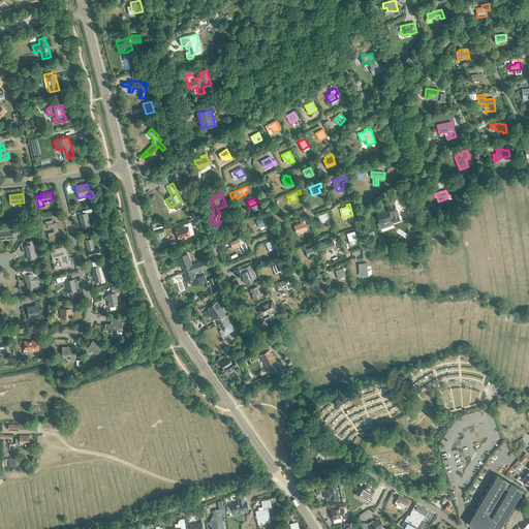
[(80,215),(83,229),(90,227),(87,213),(92,212),(91,209),(83,211),(84,214),(80,215)]
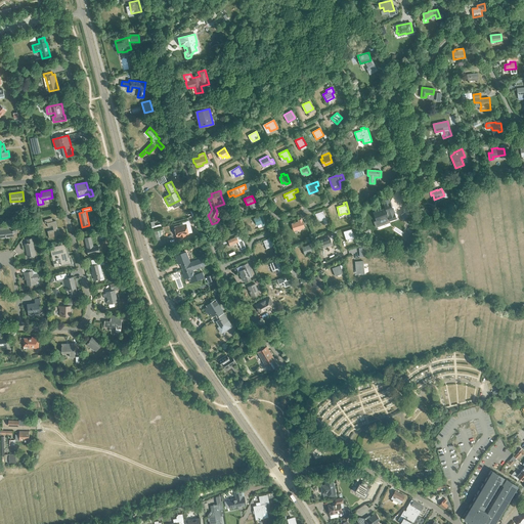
[(393,209),(387,212),(386,208),(374,213),(377,221),(389,217),(389,219),(396,216),(393,209)]
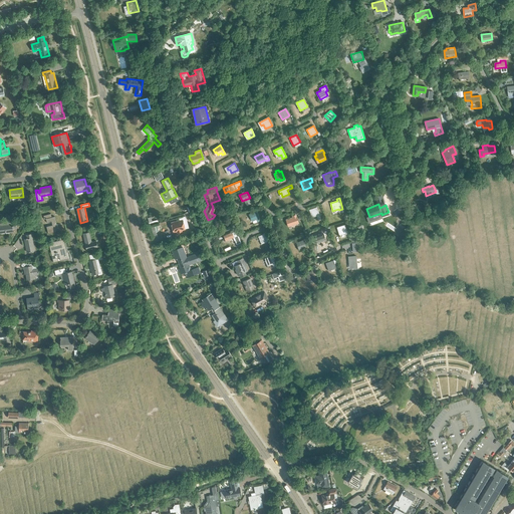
[(318,220),(321,219),(316,207),(308,210),(311,218),(316,216),(318,220)]
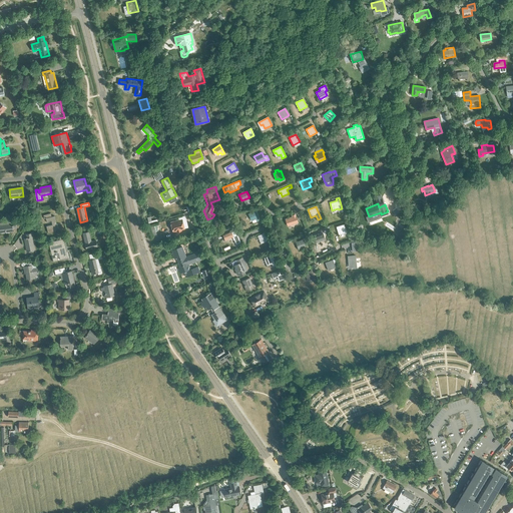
[(257,221),(261,220),(255,210),(248,214),(251,220),(255,218),(257,221)]
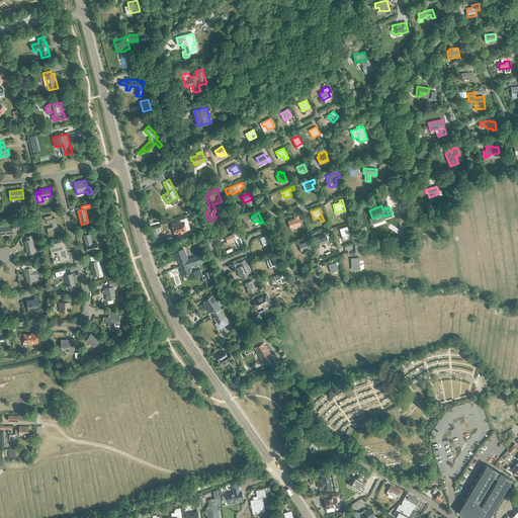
[(55,219),(53,219),(52,216),(45,218),(45,221),(47,221),(48,224),(52,223),(53,227),(47,229),(49,235),(57,233),(56,229),(58,229),(55,219)]
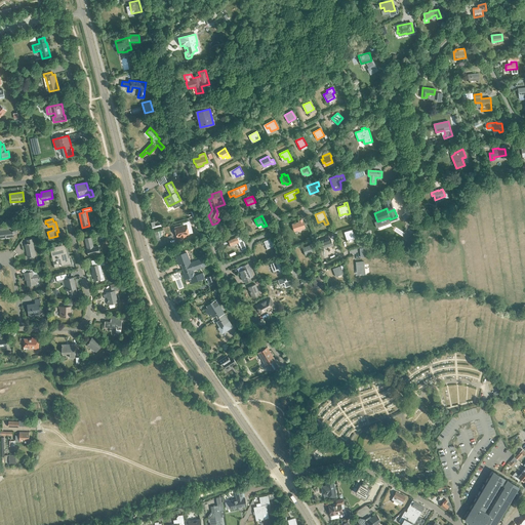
[(184,225),(174,228),(177,237),(183,236),(183,237),(187,236),(187,235),(189,234),(190,234),(188,227),(191,226),(190,220),(183,223),(184,225)]
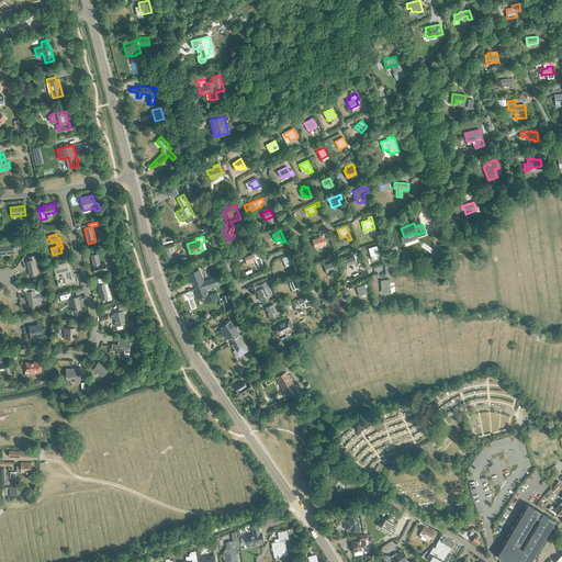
[(315,239),(318,247),(326,244),(324,236),(315,239)]
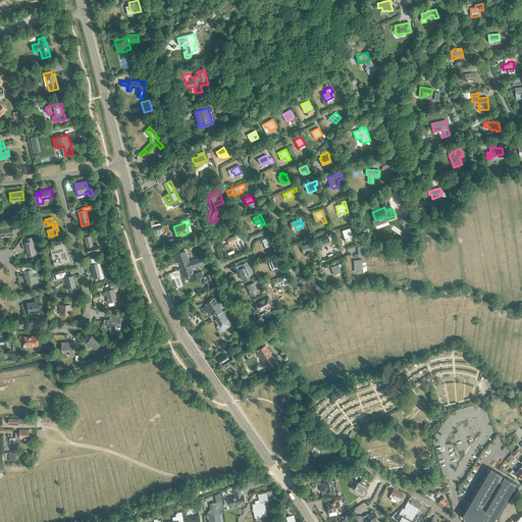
[(12,232),(16,231),(15,225),(11,225),(0,226),(0,237),(13,236),(12,232)]
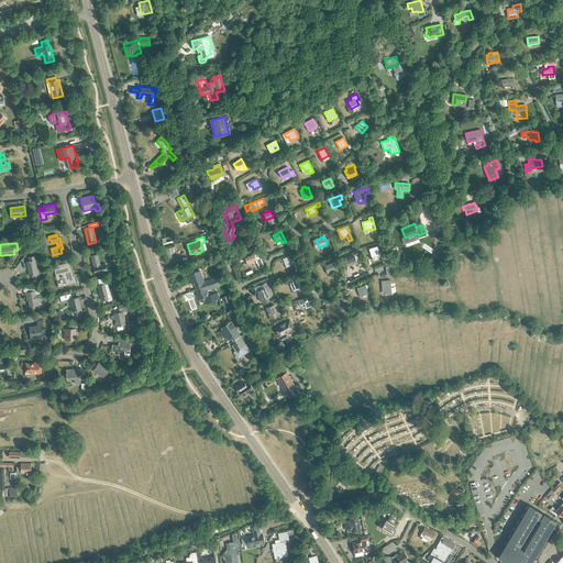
[(368,249),(372,257),(381,255),(377,246),(368,249)]
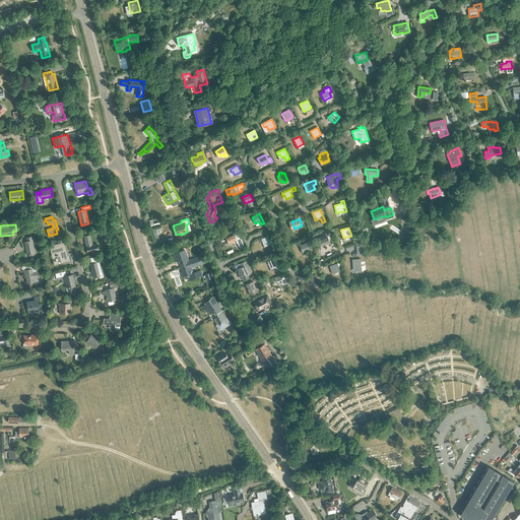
[(225,237),(229,243),(239,239),(236,233),(225,237)]
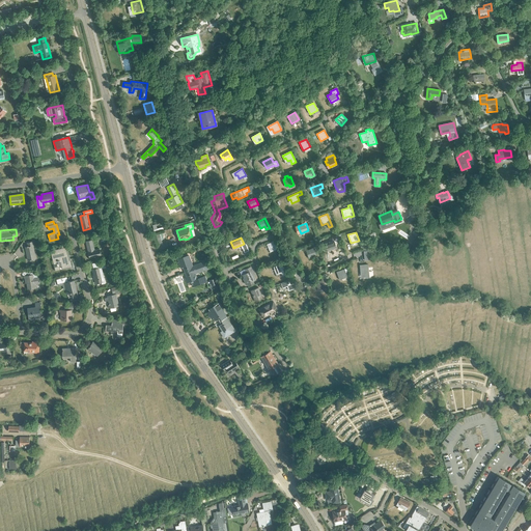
[(86,242),(89,256),(95,254),(92,240),(86,242)]
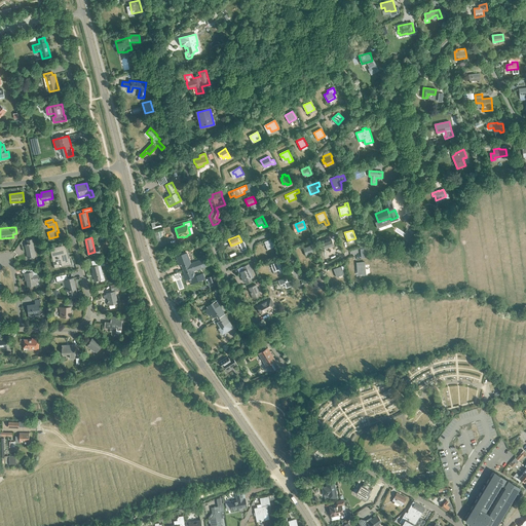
[(264,241),(267,250),(275,247),(272,238),(264,241)]
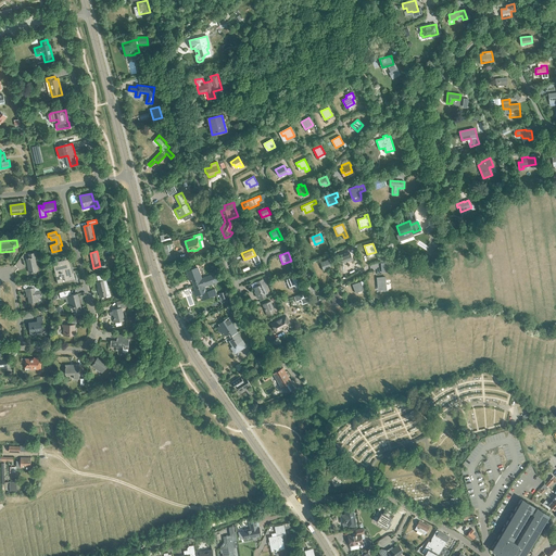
[(353,258),(351,252),(340,255),(342,262),(353,258)]
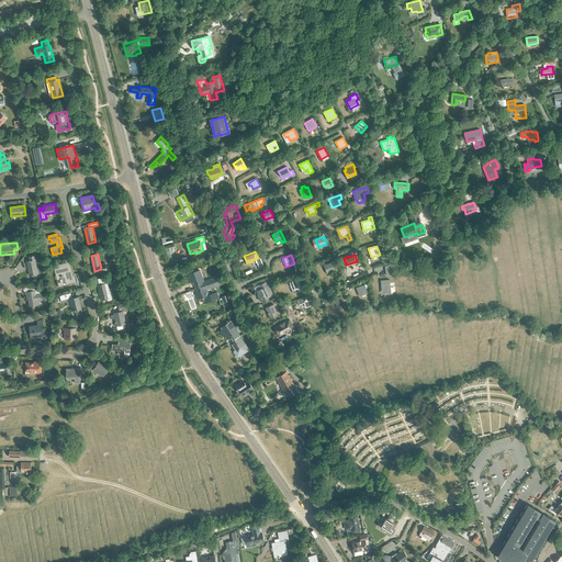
[(26,261),(30,276),(38,274),(35,260),(36,260),(35,256),(29,257),(30,261),(26,261)]
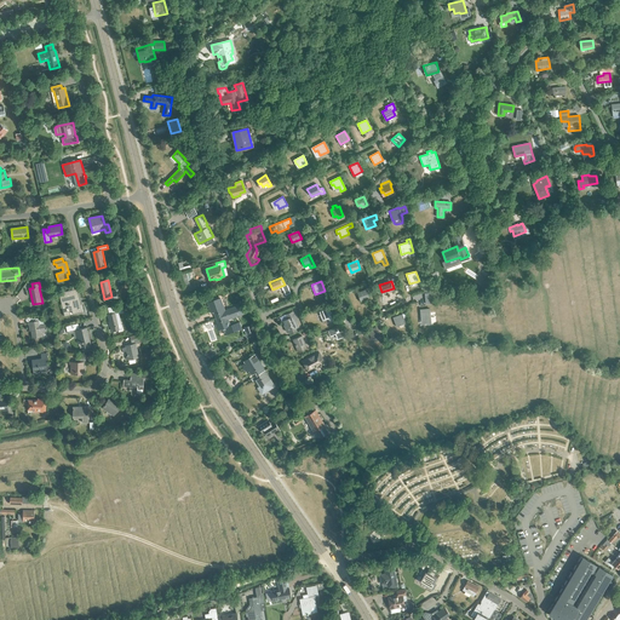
[(76,288),(58,293),(61,300),(65,299),(69,310),(73,310),(73,314),(81,313),(80,305),(79,303),(78,303),(78,300),(79,300),(76,288)]
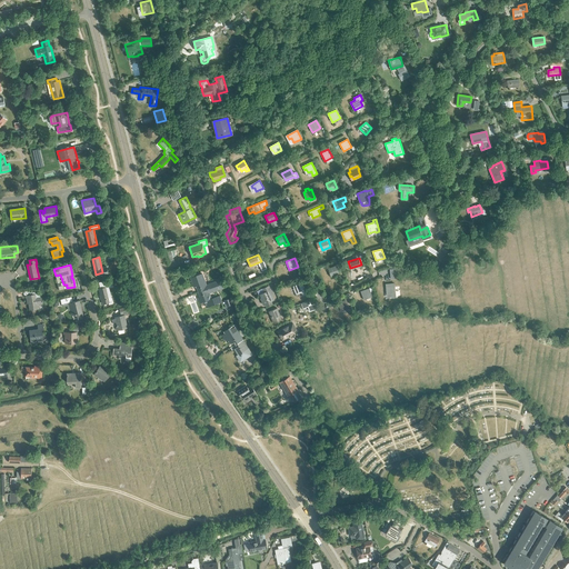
[(328,269),(330,277),(339,273),(336,266),(328,269)]
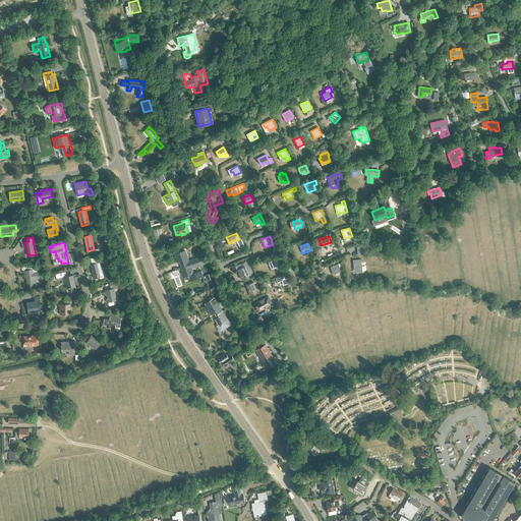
[(181,268),(197,262),(196,257),(188,261),(186,255),(176,259),(177,264),(180,264),(181,268)]
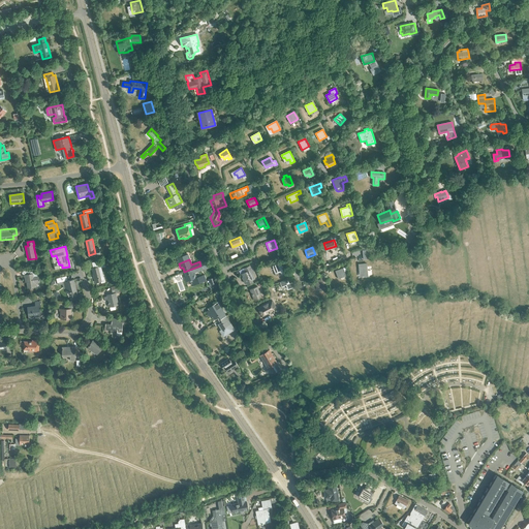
[(272,266),(275,274),(283,271),(280,262),(272,266)]
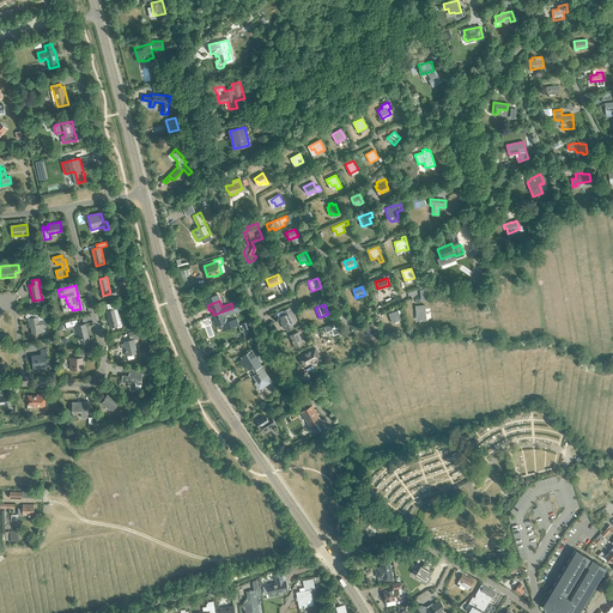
[(120,320),(117,321),(114,309),(116,309),(115,305),(107,308),(108,311),(107,311),(111,328),(117,327),(117,328),(122,327),(120,320)]
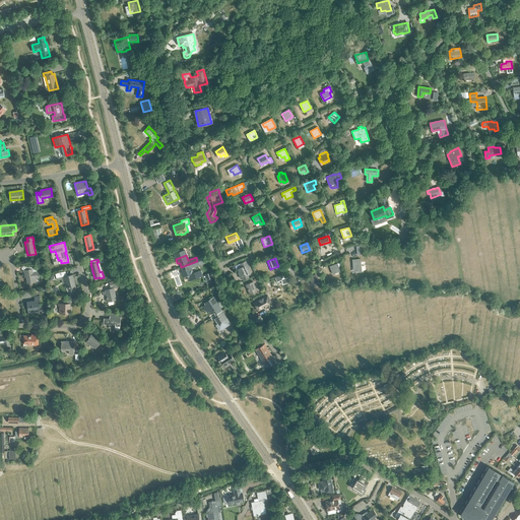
[(352,260),(352,268),(362,267),(361,259),(352,260)]
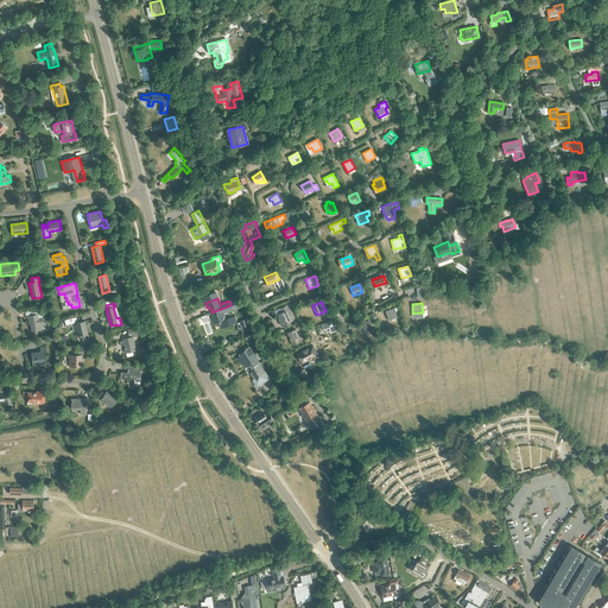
[(230,305),(211,312),(214,317),(210,318),(213,324),(223,321),(226,327),(239,322),(236,316),(226,320),(223,314),(233,310),(230,305)]
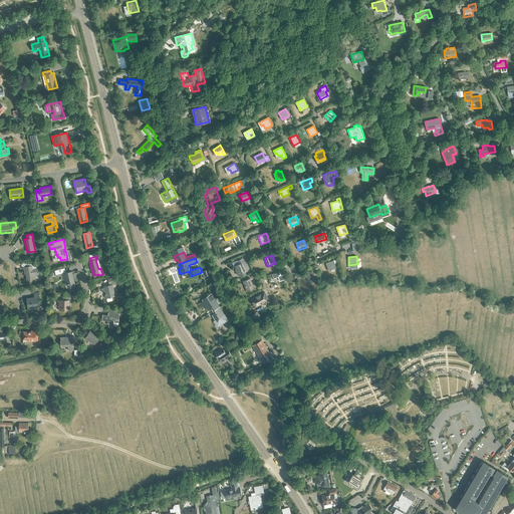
[(239,275),(240,277),(246,274),(245,272),(247,271),(243,262),(244,261),(242,258),(236,261),(238,264),(234,266),(237,271),(236,271),(238,275),(239,275)]
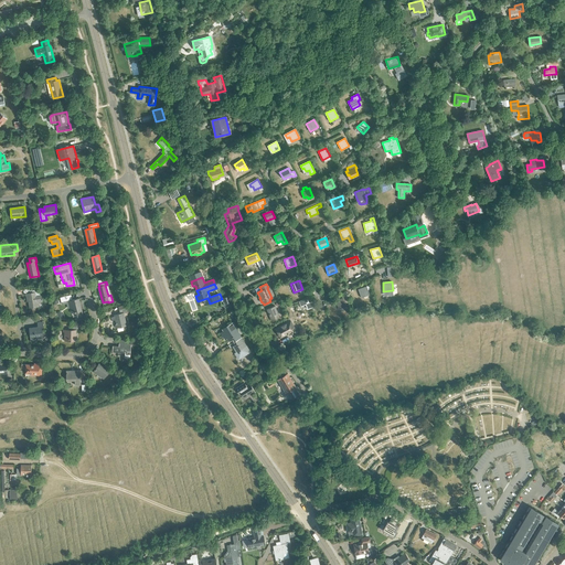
[(358,289),(361,298),(370,295),(368,290),(371,289),(370,285),(358,289)]
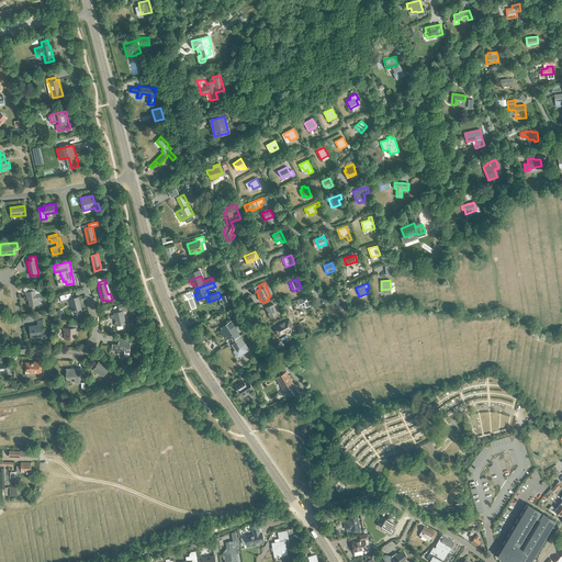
[(40,288),(32,289),(32,287),(23,289),(24,293),(26,292),(27,298),(29,298),(30,306),(38,305),(37,301),(43,301),(42,295),(40,288)]
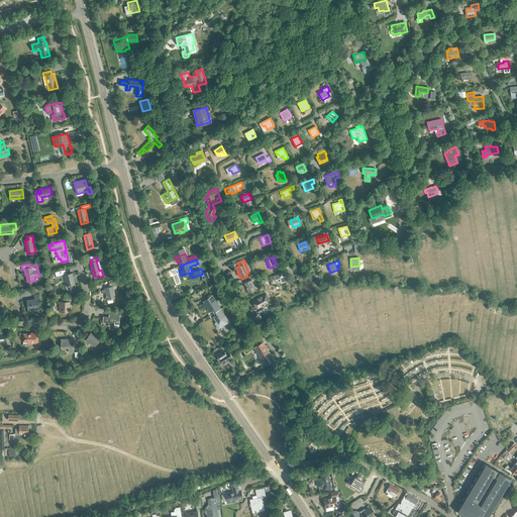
[(71,291),(76,289),(73,273),(63,276),(66,287),(70,285),(71,291)]
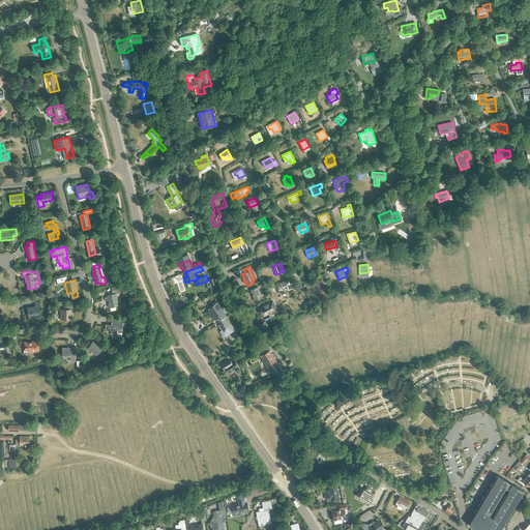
[(314,283),(317,290),(325,287),(322,280),(314,283)]
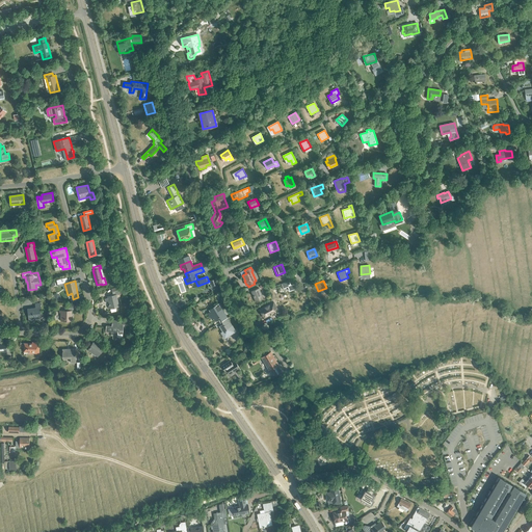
[(250,291),(255,301),(263,298),(259,288),(250,291)]
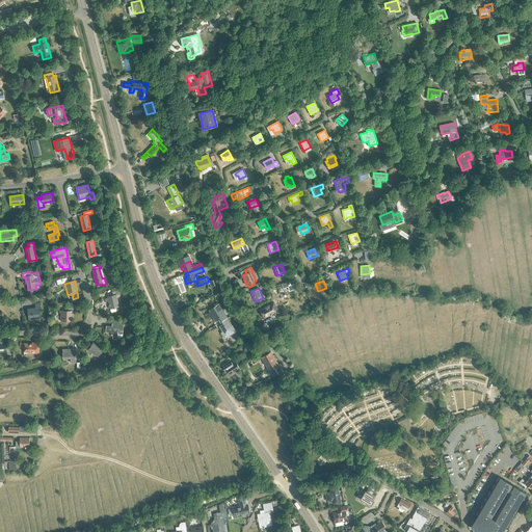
[(115,308),(120,307),(116,295),(120,294),(118,290),(112,292),(113,295),(109,296),(110,297),(105,298),(106,301),(108,301),(111,313),(116,311),(115,308)]
